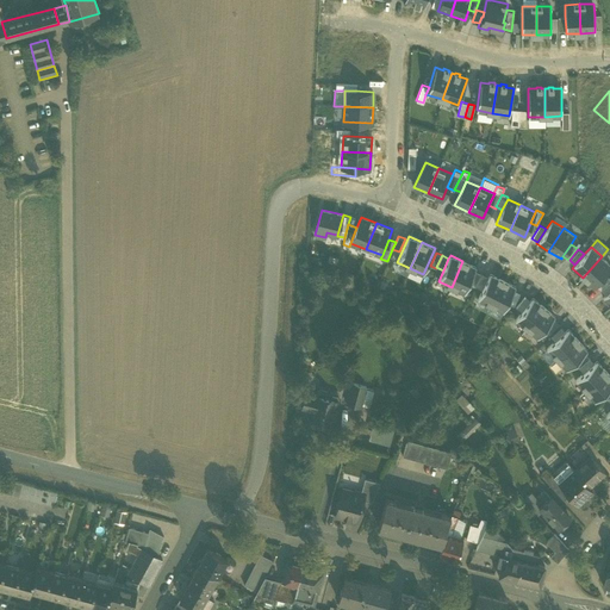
[(609,263),(602,256),(583,278),(593,287),(596,285),(605,274),(609,268),(609,263)]
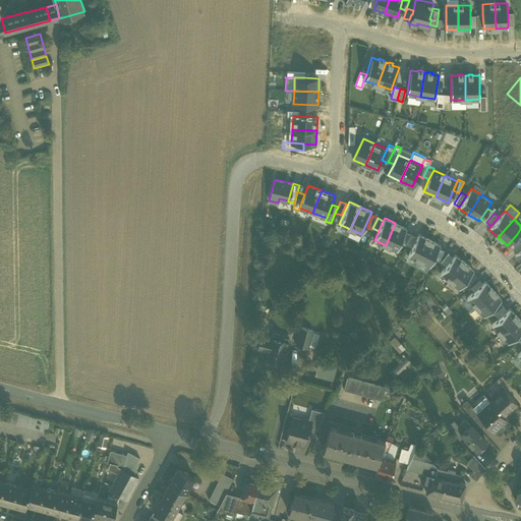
[(406,228),(395,223),(386,245),(396,250),(400,242),(405,231),(406,228)]
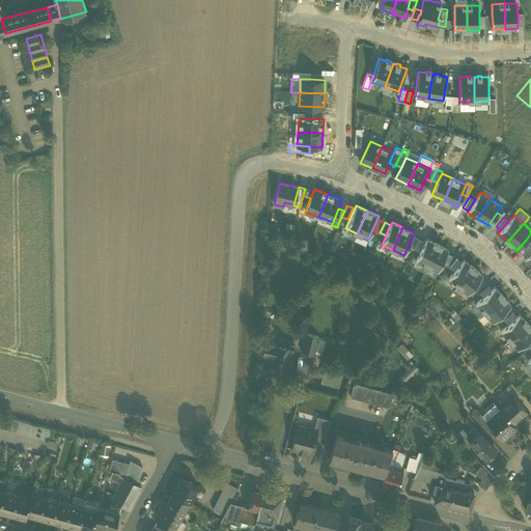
[(354,240),(357,233),(345,228),(342,235),(354,240)]
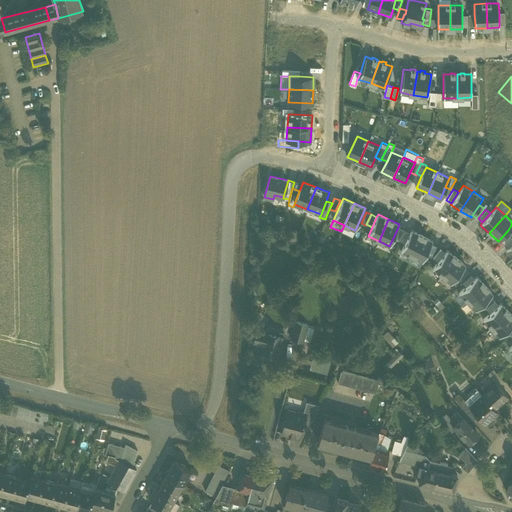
[(344,225),(341,231),(340,233),(351,238),(355,230),(344,225)]
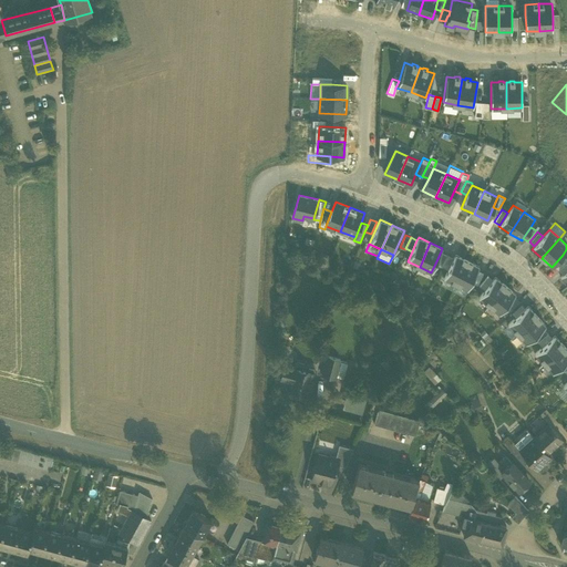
[(447,254),(441,251),(435,264),(442,266),(447,254)]
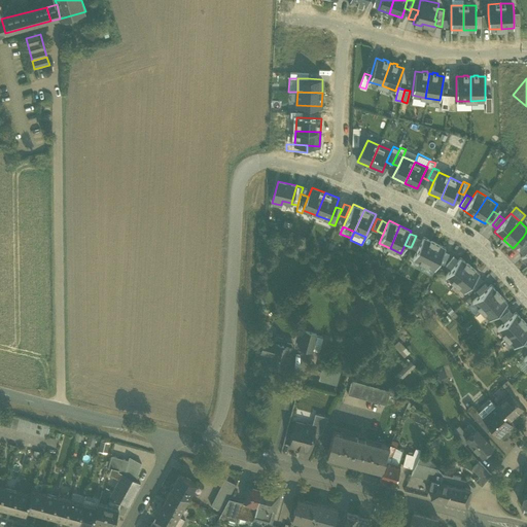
[(411,247),(416,250),(422,239),(417,236),(411,247)]
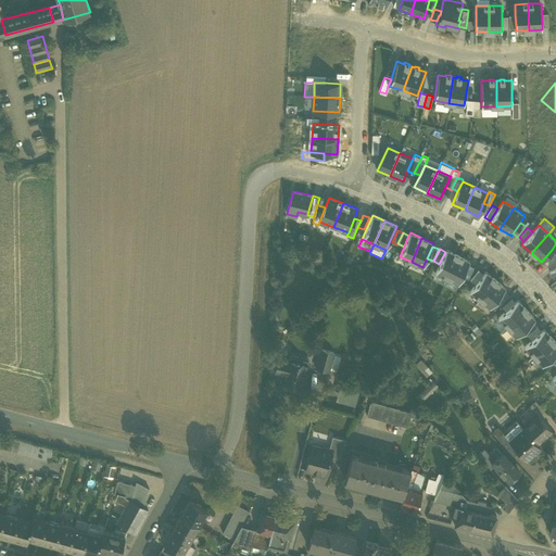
[(436,272),(446,278),(458,255),(446,249),(445,252),(439,264),(436,272)]
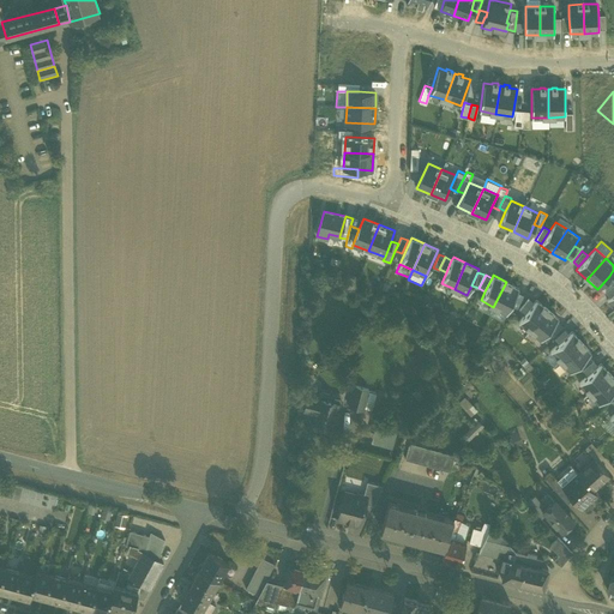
[(600,287),(605,292),(613,280),(609,276),(600,287)]
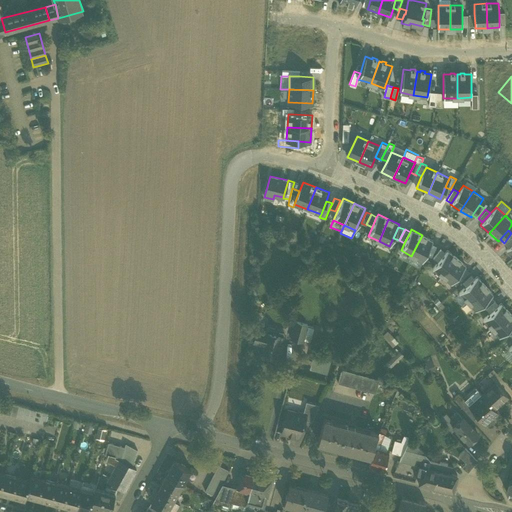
[(433,240),(422,235),(411,256),(422,261),(426,254),(431,243),(433,240)]
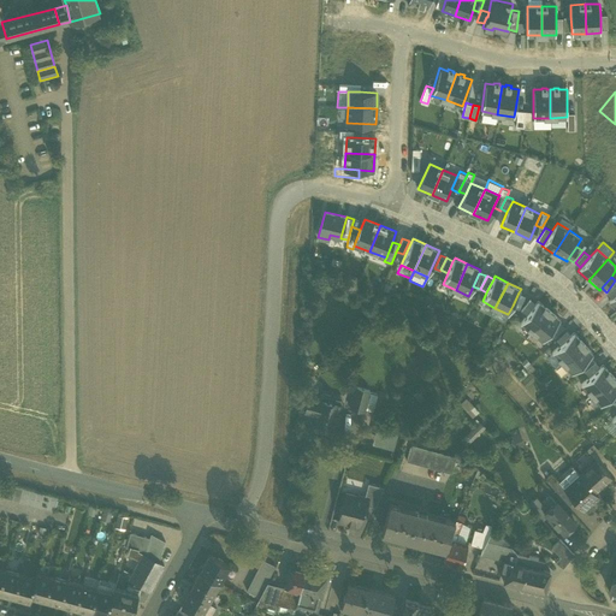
[(526,296),(519,292),(513,306),(519,308),(526,296)]
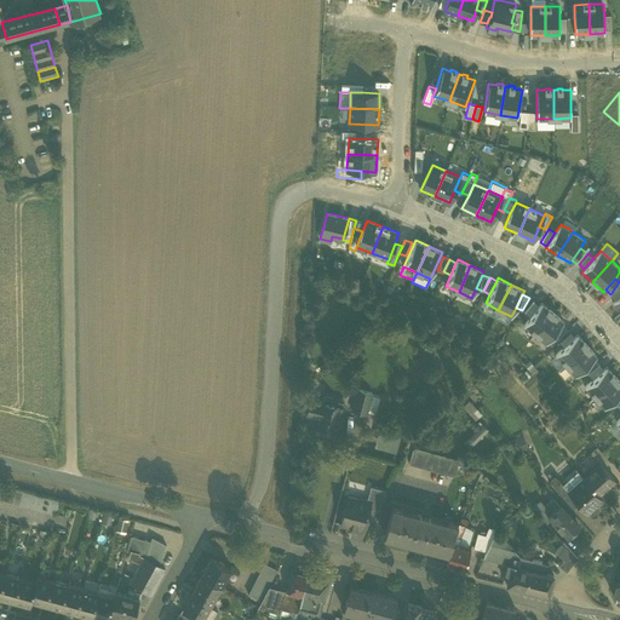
[(529,316),(539,305),(533,300),(524,311),(529,316)]
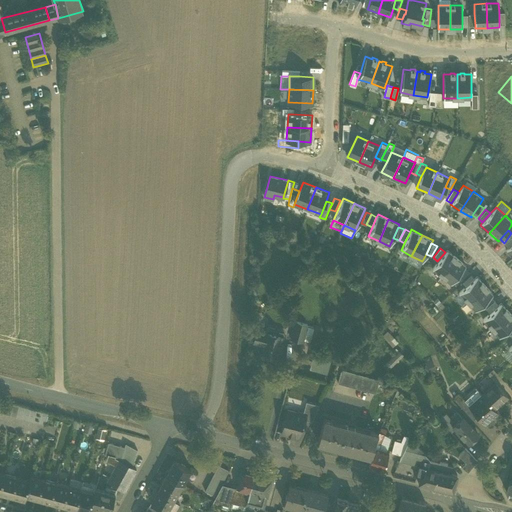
[(441,275),(456,257),(447,250),(445,252),(437,261),(432,268),(441,275)]
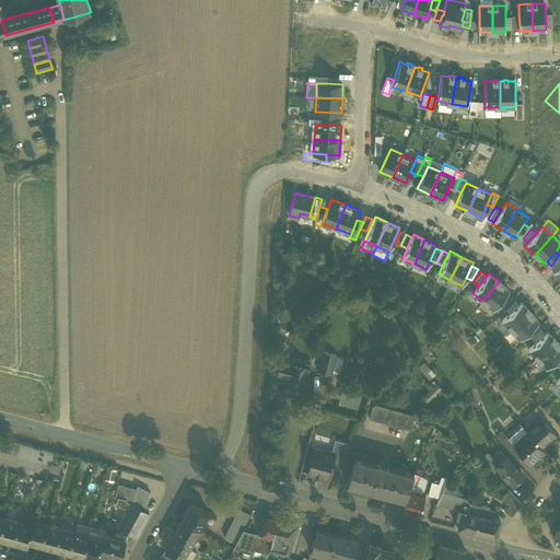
[(499,281),(482,301),(493,310),(499,303),(508,292),(510,290),(499,281)]
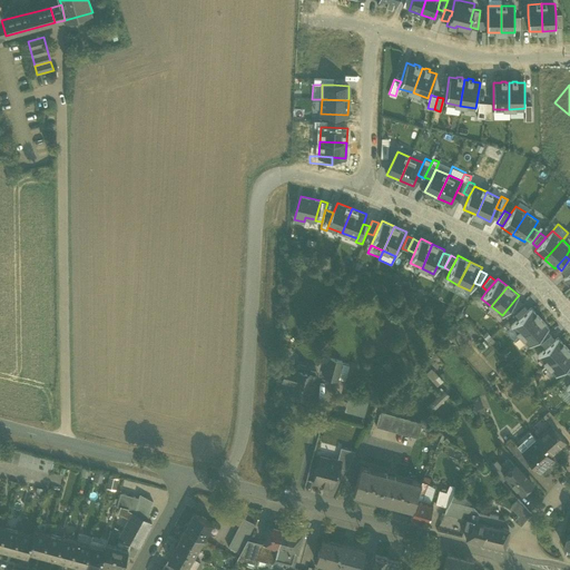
[(521,302),(517,297),(508,308),(513,312),(521,302)]
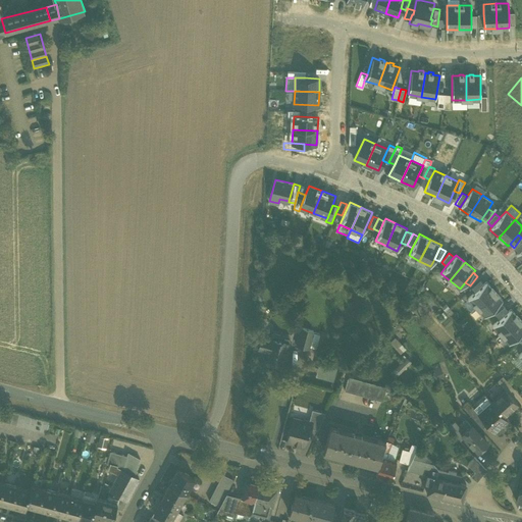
[(471,286),(475,292),(483,283),(479,278),(471,286)]
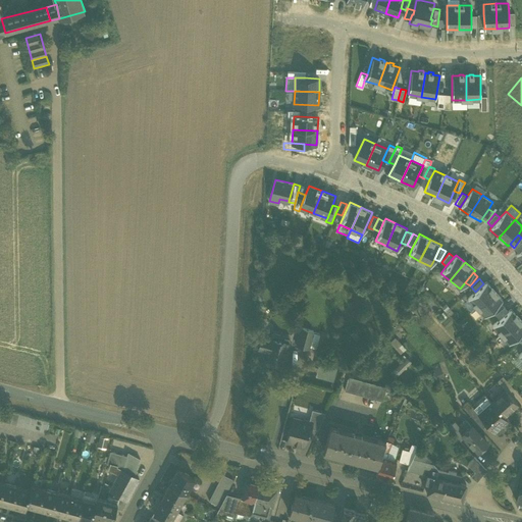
[(476,307),(494,291),(486,281),(483,283),(475,292),(468,298),(476,307)]
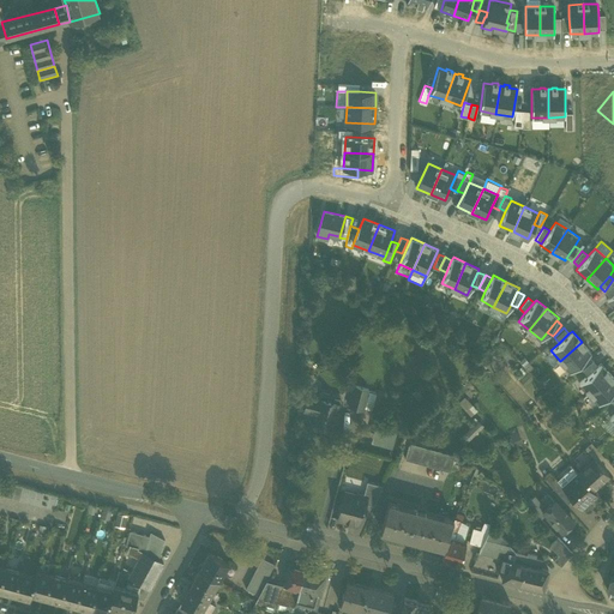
[(582,342),(560,361),(570,372),(578,365),(588,355),(591,353),(582,342)]
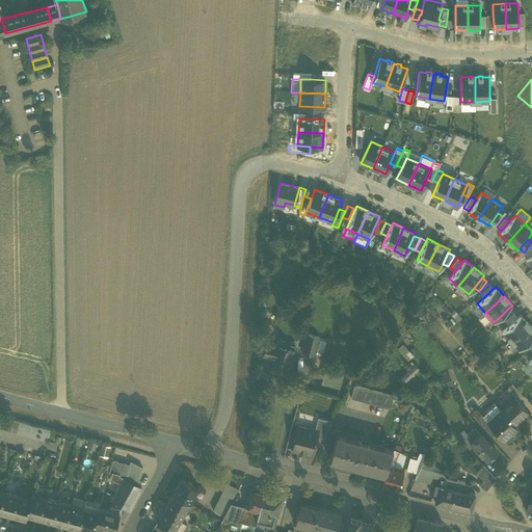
[(505,320),(513,312),(509,308),(501,316),(505,320)]
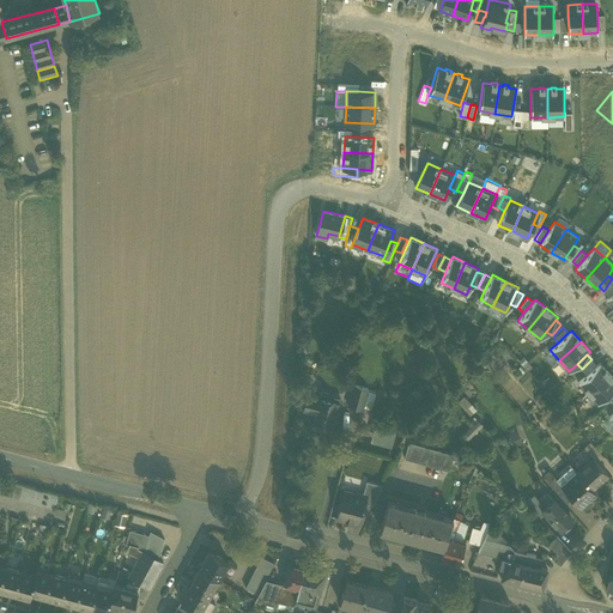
[(592,359),(582,369),(587,375),(598,365),(592,359)]
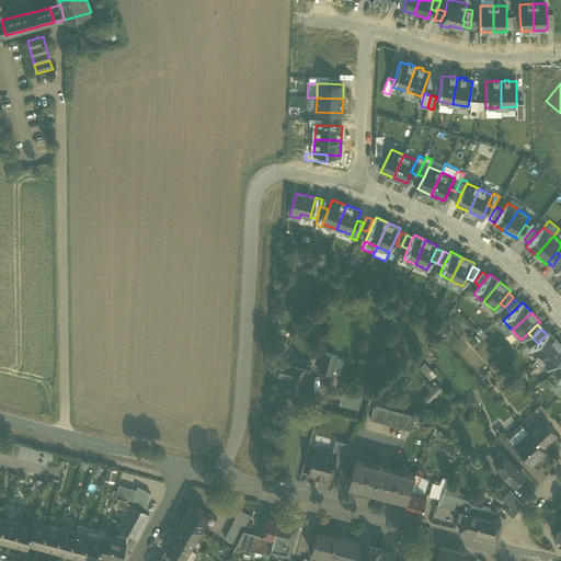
[(538,359),(558,342),(549,332),(547,334),(537,343),(529,350),(538,359)]
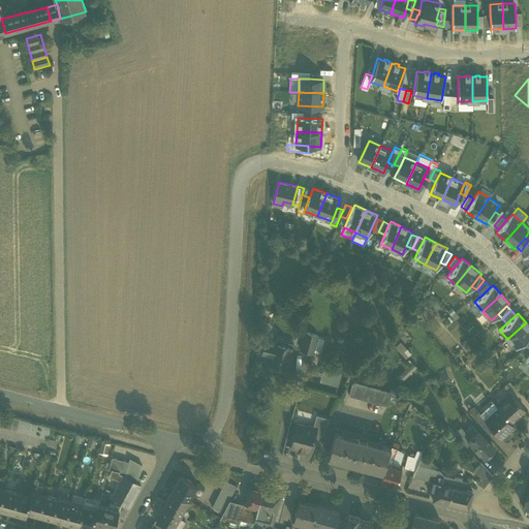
[(528,325),(526,322),(507,339),(516,348),(523,342),(528,335),(528,325)]
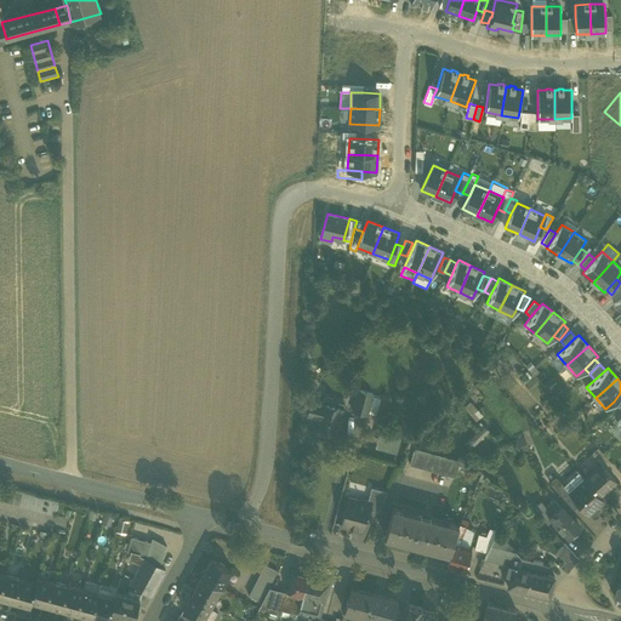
[(353,411),(368,415),(368,412),(372,397),(372,394),(359,389),(353,411)]
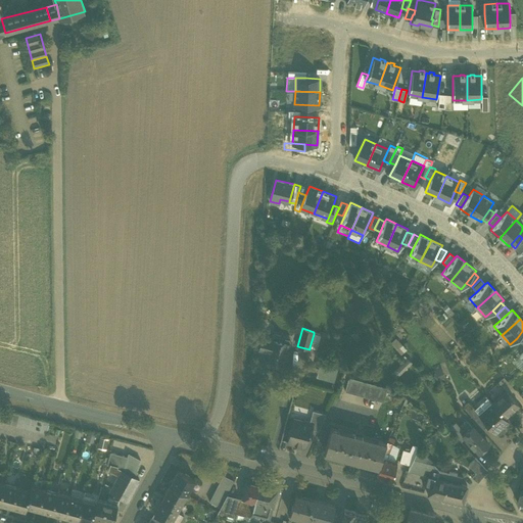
[(266,359),(284,364),(290,341),(289,338),(275,334),(272,336),(272,339),(263,336),(262,350),(268,352),(266,359)]
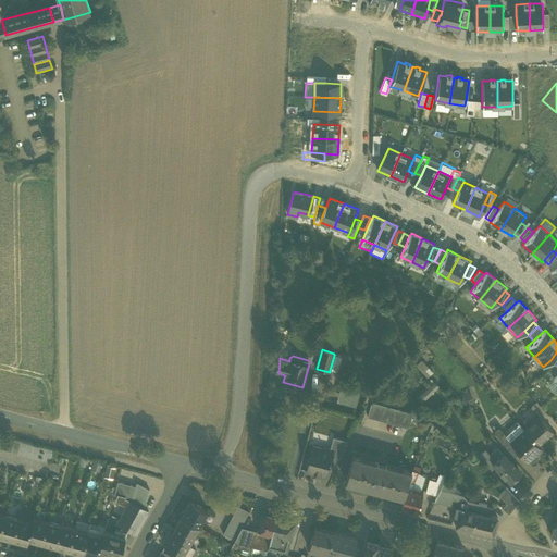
[(334,356),(330,370),(337,372),(341,358),(334,356)]
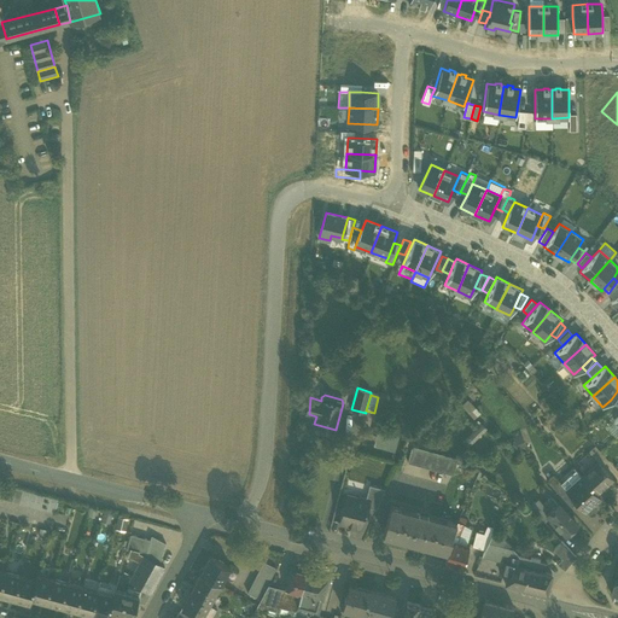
[(476,408),(467,400),(461,406),(468,414),(476,408)]
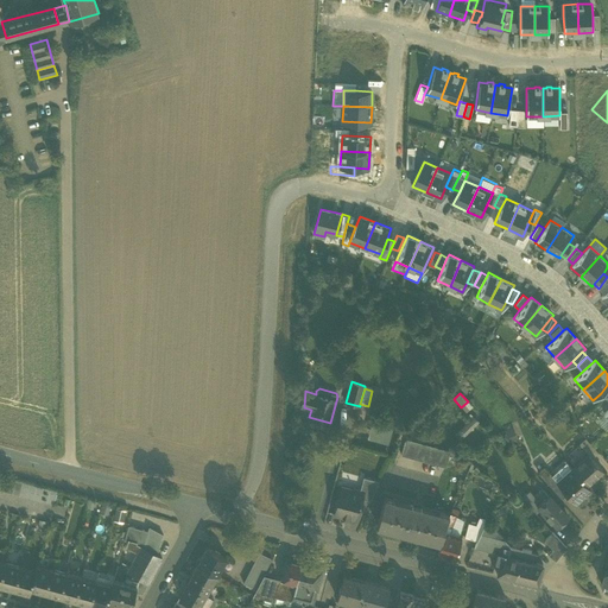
[(606,430),(607,428),(607,417),(605,413),(596,420),(606,430)]
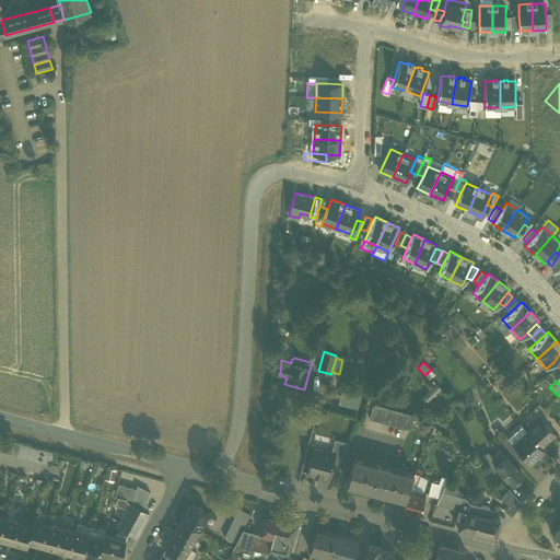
[(442,388),(436,383),(419,399),(424,405),(442,388)]
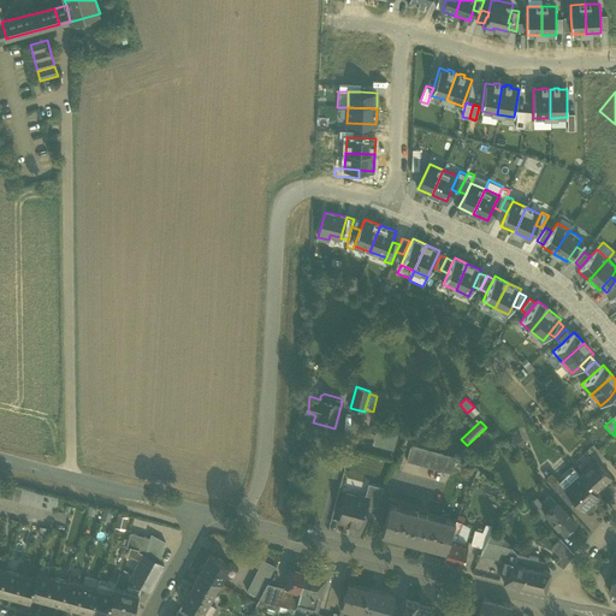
[(396,433),(375,428),(372,444),(392,449),(396,433)]
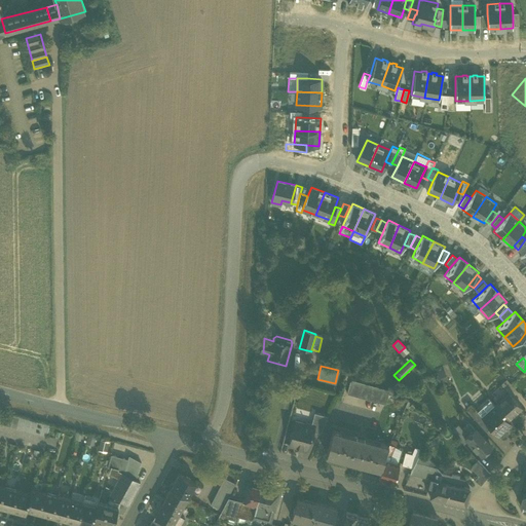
[(444,369),(437,372),(441,382),(448,379),(444,369)]
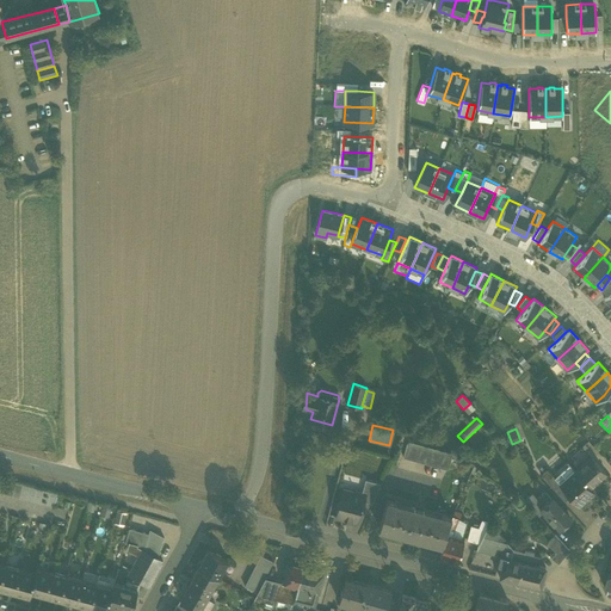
[(402,457),(448,469),(452,452),(407,440),(402,457)]
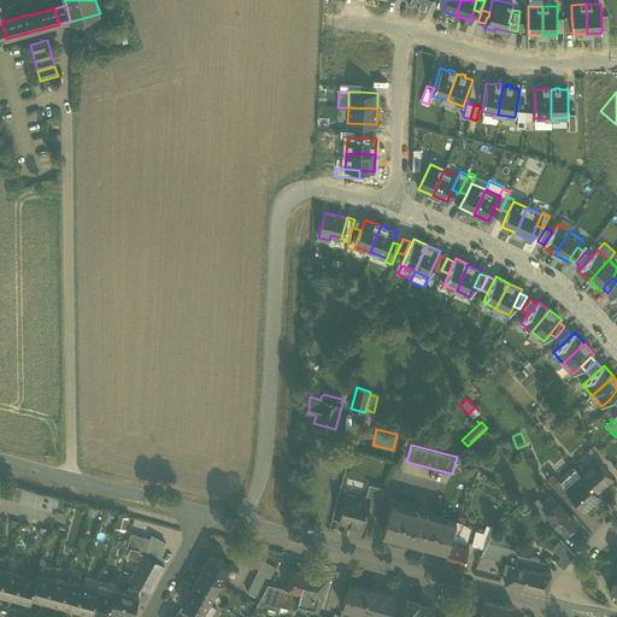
[(597,460),(601,465),(607,459),(594,445),(588,451),(592,456),(597,460)]
